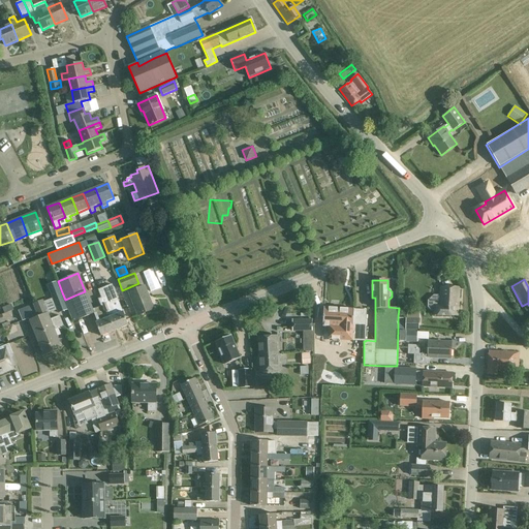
[(57,312),(68,308),(65,300),(62,292),(58,281),(47,285),(52,299),(57,310),(57,312)]
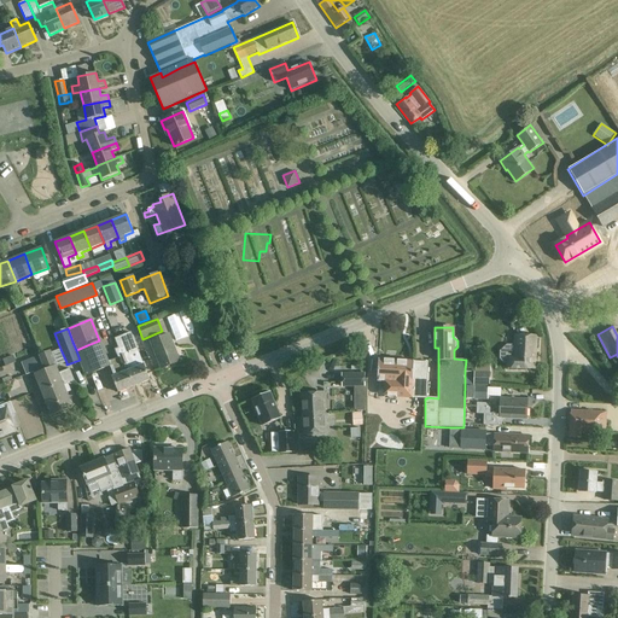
[(169,334),(150,342),(161,368),(180,361),(169,334)]
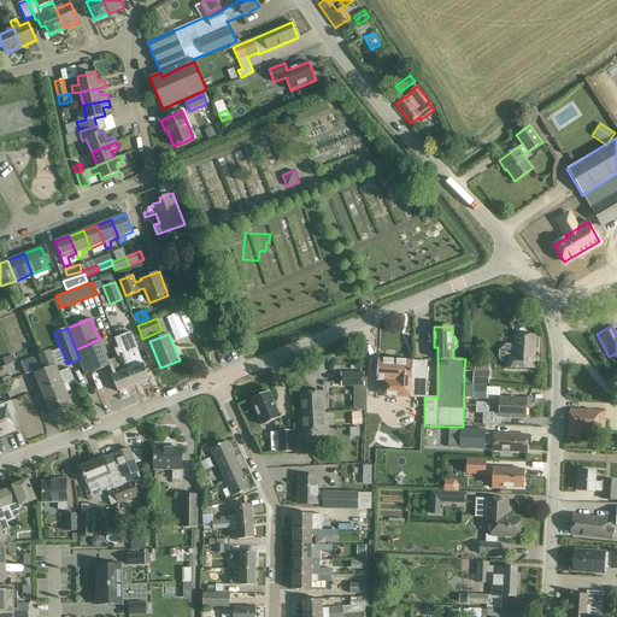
[(123,335),(115,339),(118,348),(134,386),(150,378),(144,364),(142,364),(135,368),(130,354),(137,352),(136,348),(133,339),(127,342),(123,335)]
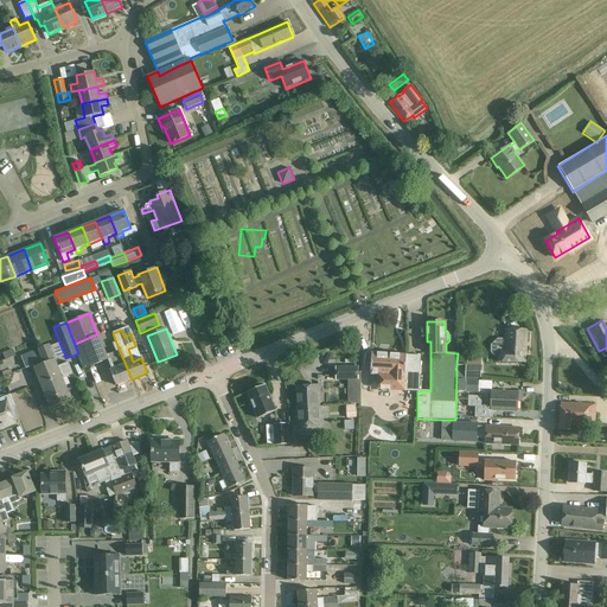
[(498,362),(525,363),(526,330),(505,330),(505,339),(498,339),(492,345),(491,352),(494,356),(498,356),(498,362)]
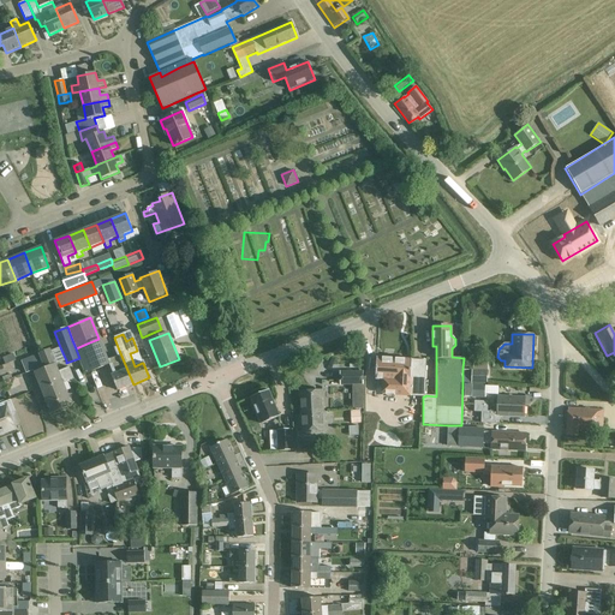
[(99,339),(87,344),(76,348),(79,358),(85,374),(108,364),(99,339)]
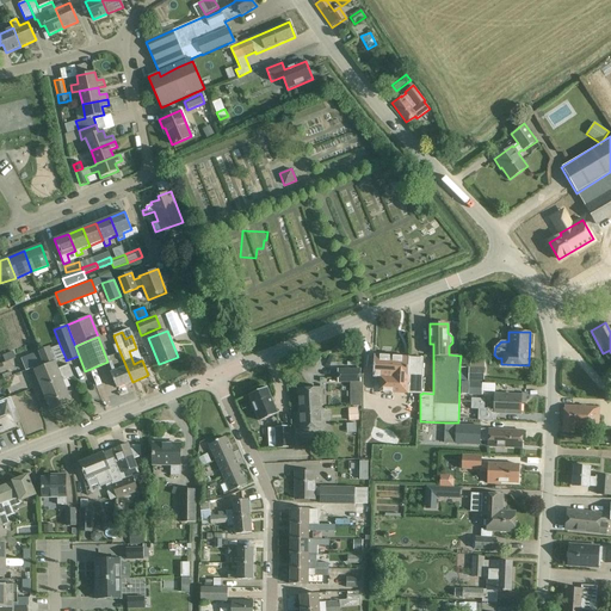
[(49,346),(38,351),(61,407),(72,402),(62,380),(73,376),(68,365),(57,369),(55,363),(66,358),(60,345),(50,349),(49,346)]
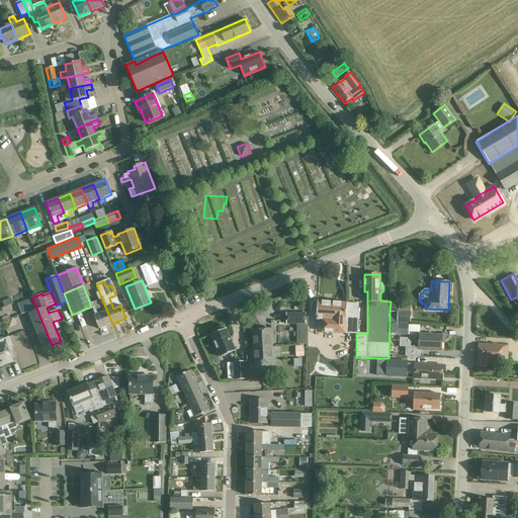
[(93,316),(98,329),(112,324),(99,292),(96,293),(104,312),(93,316)]
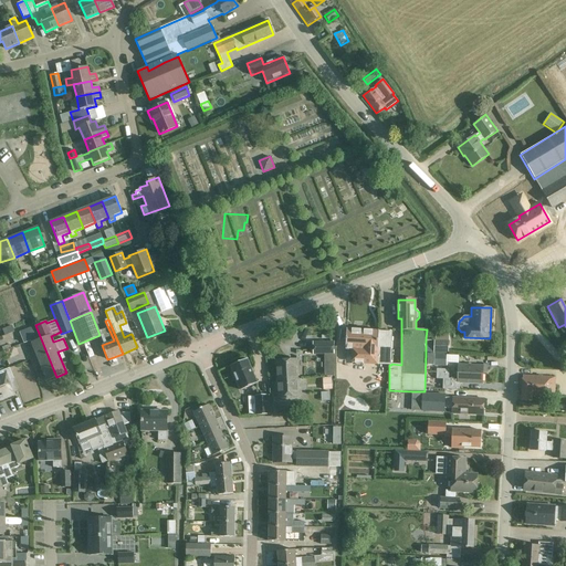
[(31,343),(46,380),(56,377),(35,325),(19,332),(24,344),(31,341),(32,343),(31,343)]
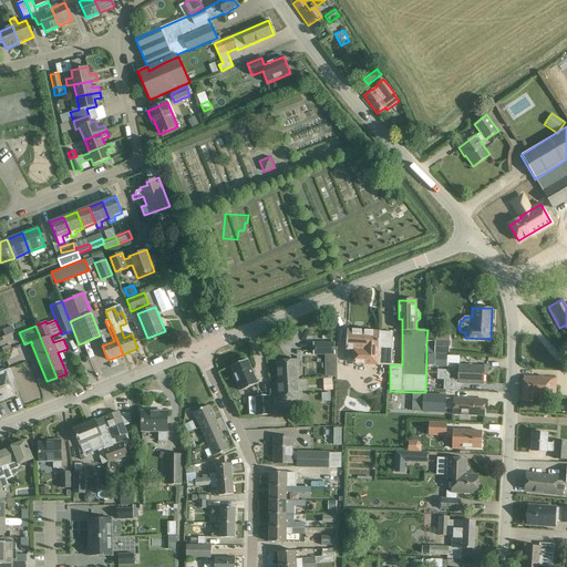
[(2,338),(4,344),(10,342),(8,334),(13,332),(12,327),(2,329),(4,337),(2,338)]
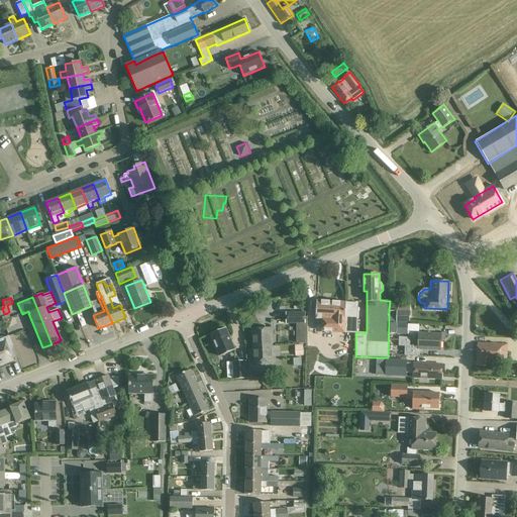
[(322,331),(355,333),(357,333),(357,332),(358,303),(346,303),(346,302),(316,301),(315,319),(322,319),(322,331)]
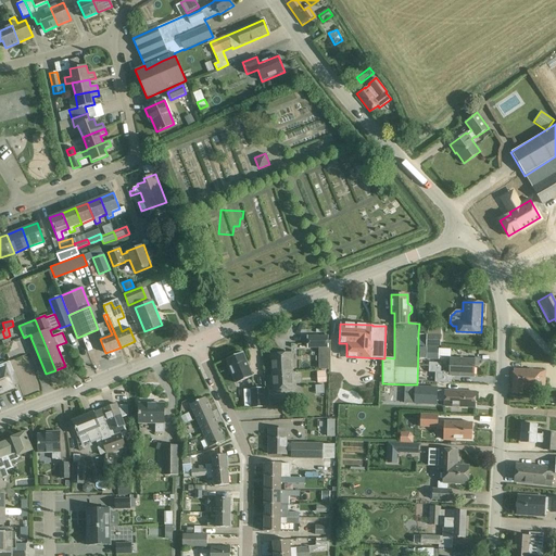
[(439,349),(439,348),(439,346),(440,346),(440,335),(418,333),(418,348),(420,349),(426,349),(439,349)]
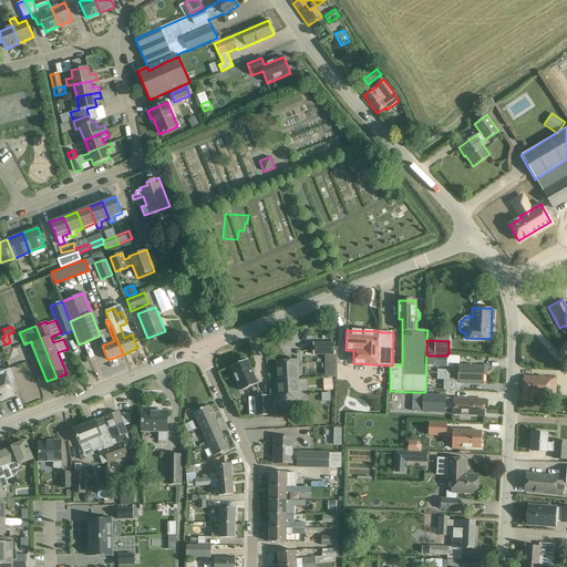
[(326,354),(326,377),(334,377),(334,342),(313,343),(313,354),(326,354)]
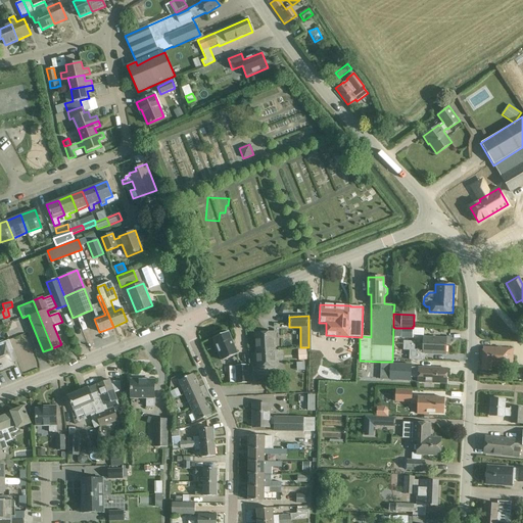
[(400,328),(395,328),(395,337),(400,337),(400,338),(413,338),(413,328),(400,328)]
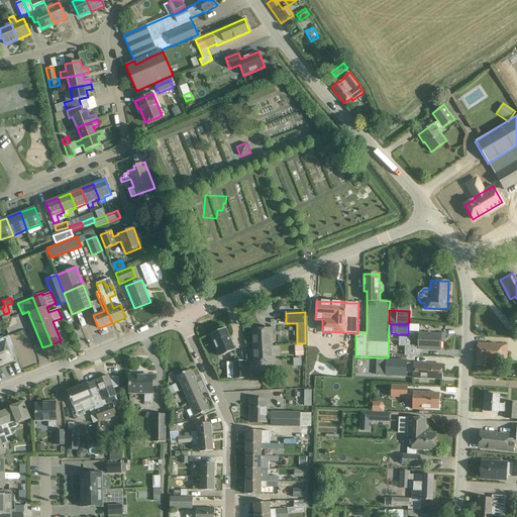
[(226,328),(211,334),(220,356),(235,350),(226,328)]
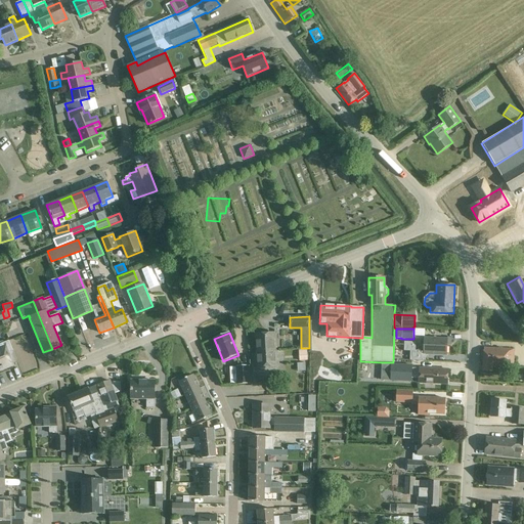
[(262,351),(275,351),(274,333),(255,334),(256,348),(262,347),(262,351)]
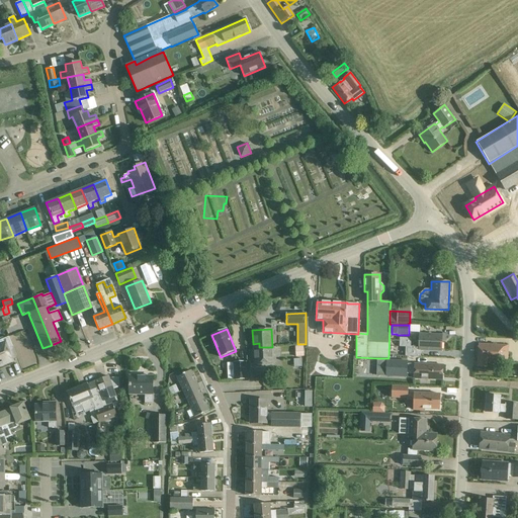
[(441,351),(442,335),(419,334),(419,347),(411,347),(411,339),(400,338),(400,347),(406,347),(406,356),(420,357),(421,350),(441,351)]
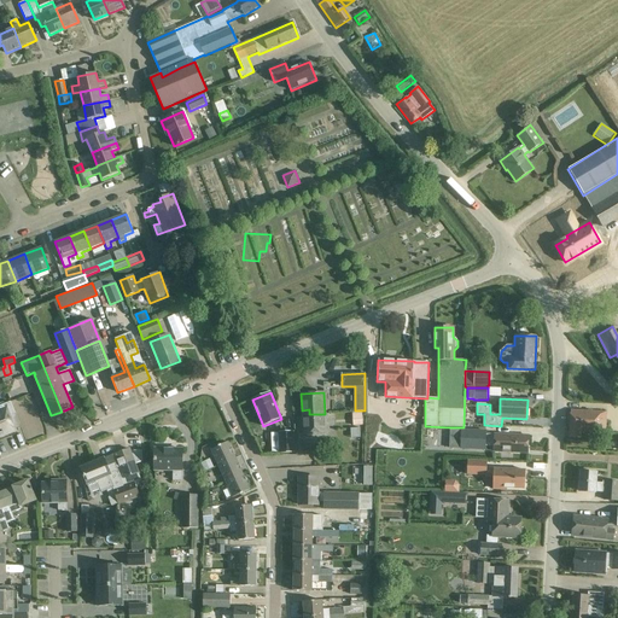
[(0,435),(13,430),(9,417),(15,413),(10,402),(0,404),(0,435)]
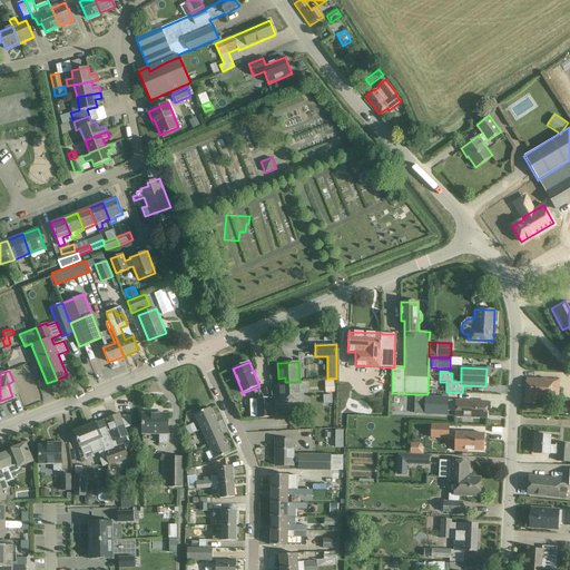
[(301,399),(300,382),(285,382),(285,377),(278,379),(279,400),(301,399)]
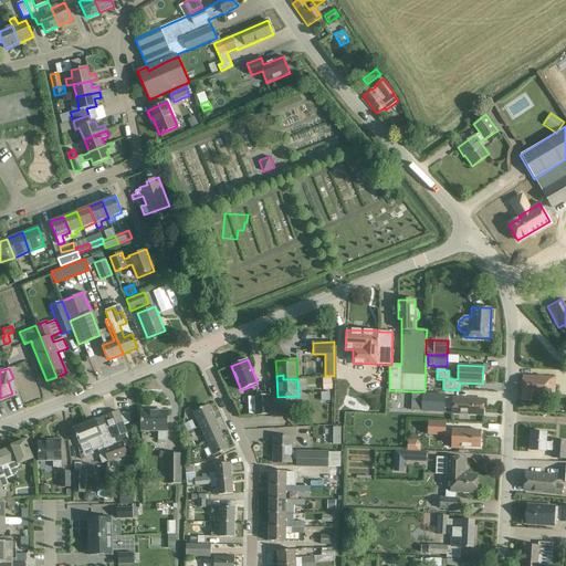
[(521,401),(532,401),(532,396),(548,396),(548,386),(555,387),(555,377),(523,376),(521,401)]
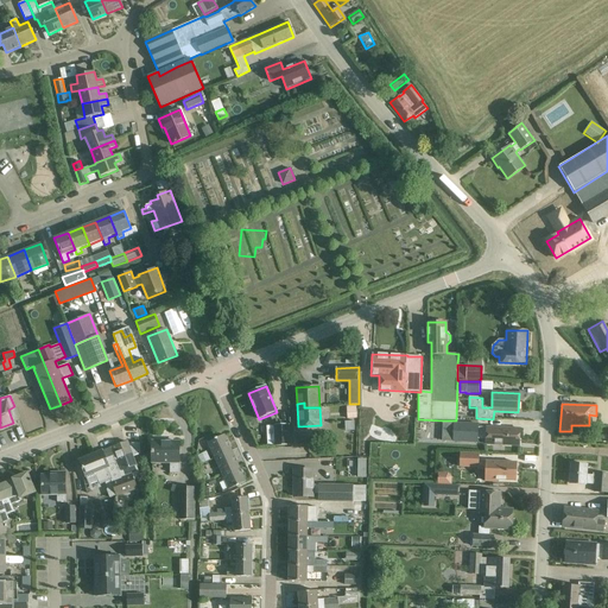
[(356,418),(356,406),(346,406),(347,418),(356,418)]
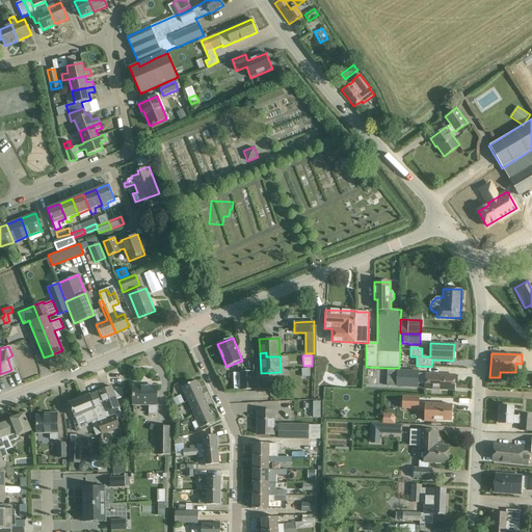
[(425,389),(454,390),(455,375),(426,374),(426,373),(419,373),(419,370),(395,370),(395,387),(419,388),(419,384),(425,384),(425,389)]
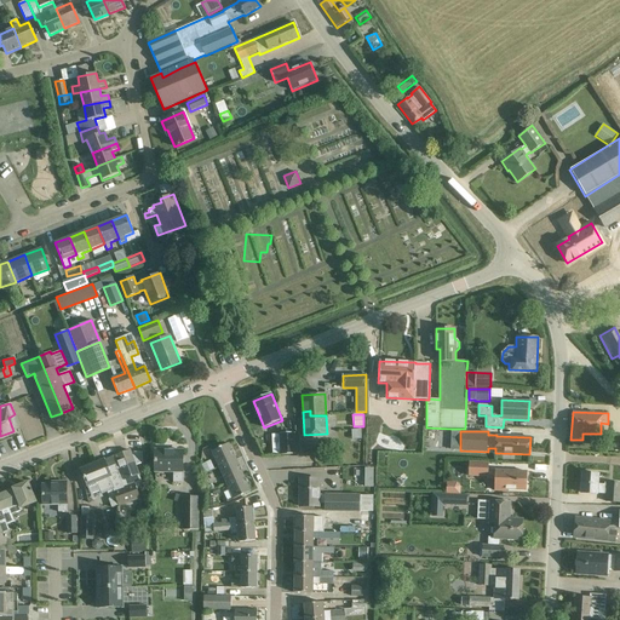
[(294,432),(280,434),(281,455),(296,454),(294,432)]
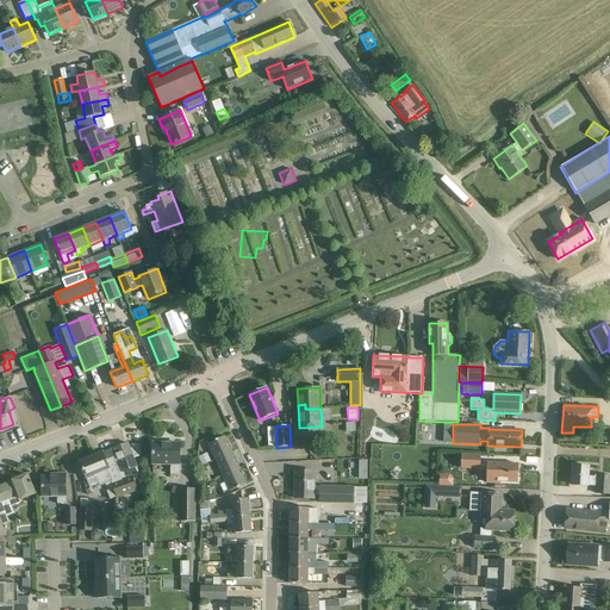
[(209,443),(216,459),(232,452),(225,436),(209,443)]
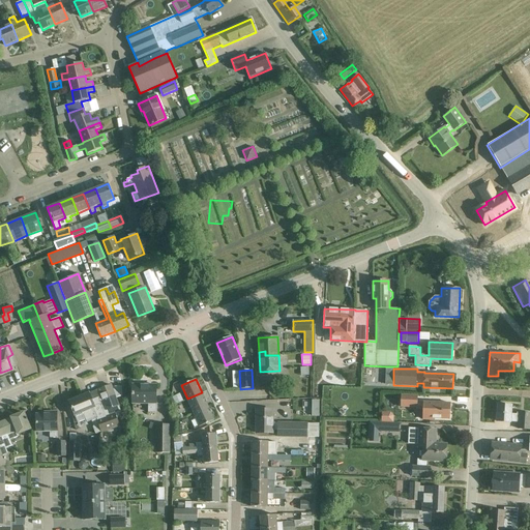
[(97,390),(106,412),(119,408),(116,398),(122,395),(122,386),(112,386),(111,384),(97,390)]
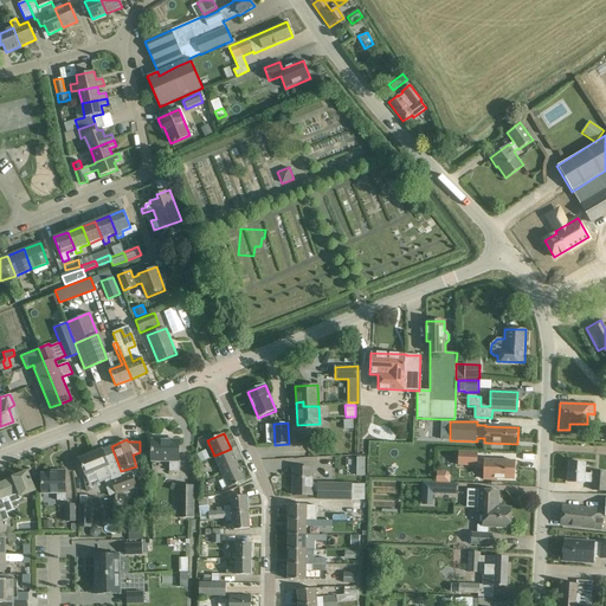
[(169,471),(179,471),(179,440),(152,440),(152,461),(169,461),(169,471)]
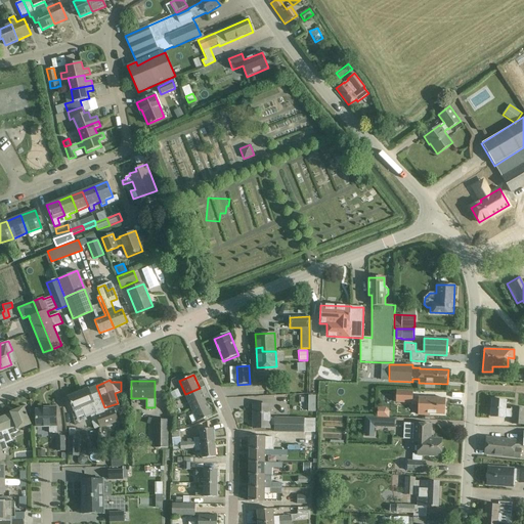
[(89,388),(68,396),(74,411),(77,418),(84,415),(86,418),(90,417),(91,416),(93,422),(92,422),(95,430),(100,428),(119,421),(114,409),(120,407),(118,403),(104,407),(96,386),(89,388)]
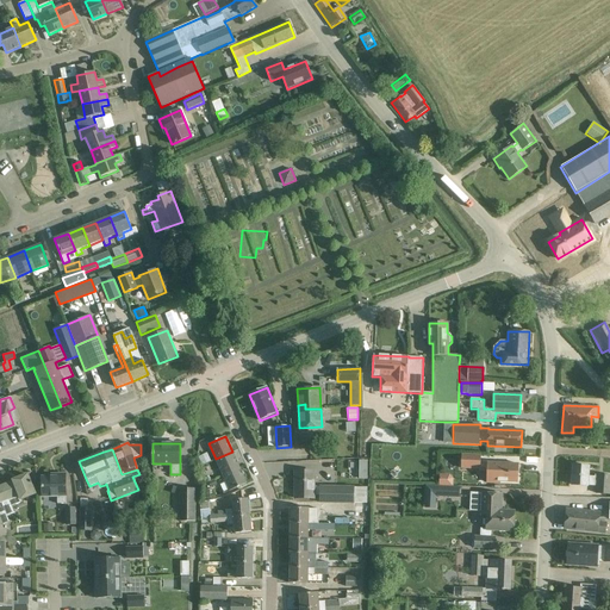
[(216,459),(223,474),(240,467),(232,452),(216,459)]
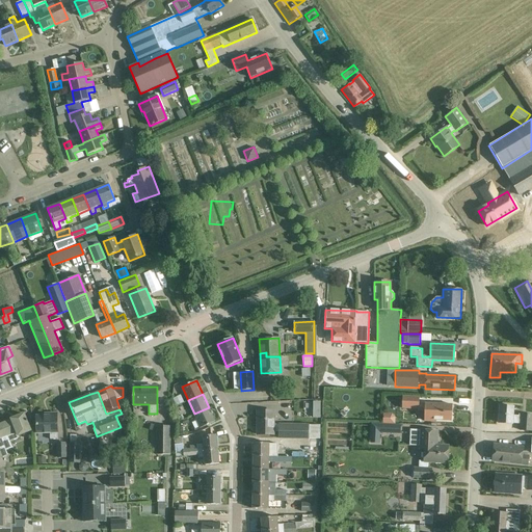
[(452,405),(425,404),(425,405),(419,404),(419,397),(402,397),(402,408),(418,409),(418,411),(425,411),(424,421),(436,422),(436,420),(451,421),(452,405)]
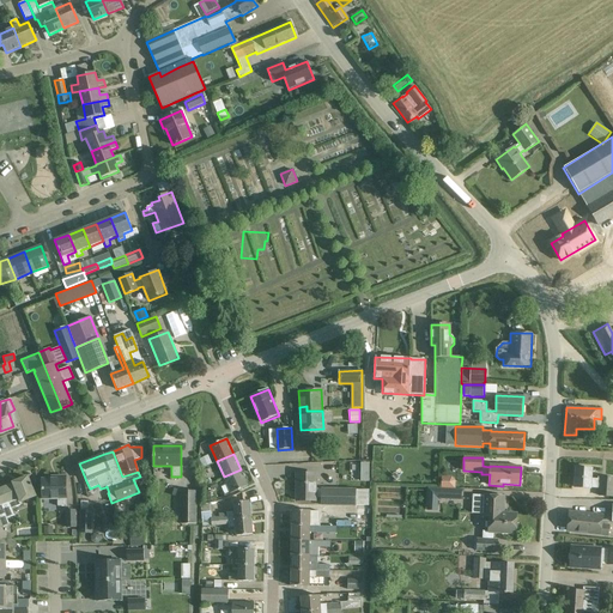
[(598,497),(612,497),(612,477),(599,477),(599,479),(590,478),(592,469),(576,468),(575,487),(590,489),(599,489),(598,497)]
